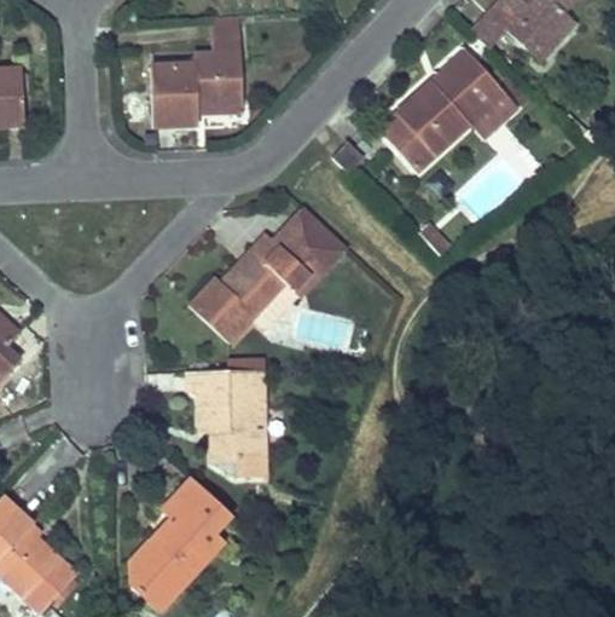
[(137,0),(131,4),(140,17),(149,17),(144,0),(137,0)]
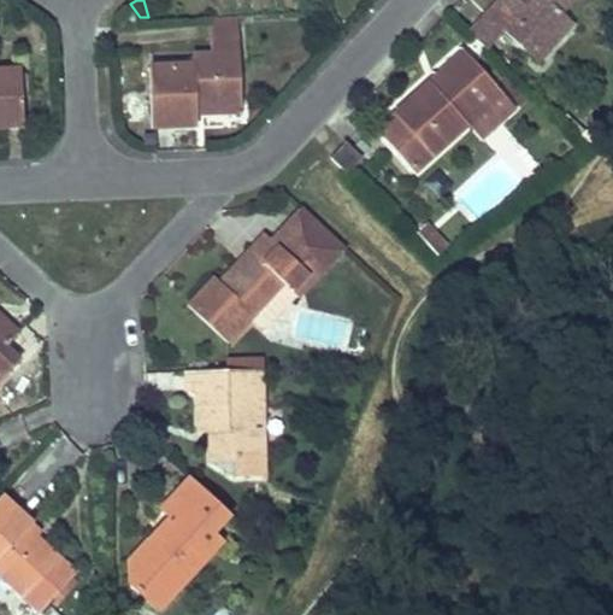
[(501,0),(489,13),(507,29),(531,51),(544,36),(553,44),(576,19),(564,7),(571,0),(534,0),(529,6),(522,0),(501,0)]
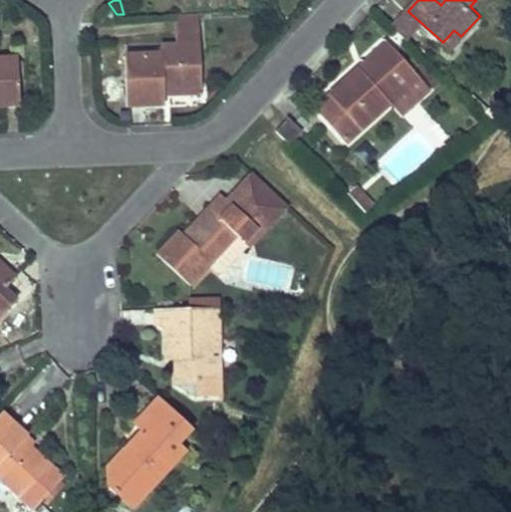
[(201,11),(182,11),(183,27),(202,26),(201,11)]
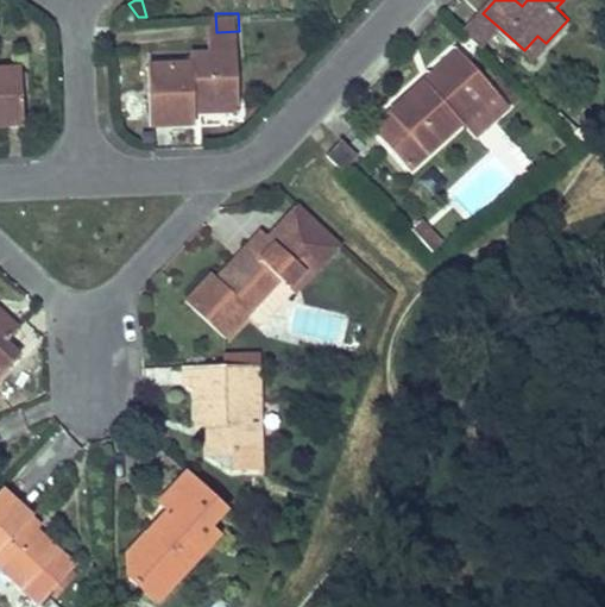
[(483,13),(466,31),(483,47),(500,29),(483,13)]
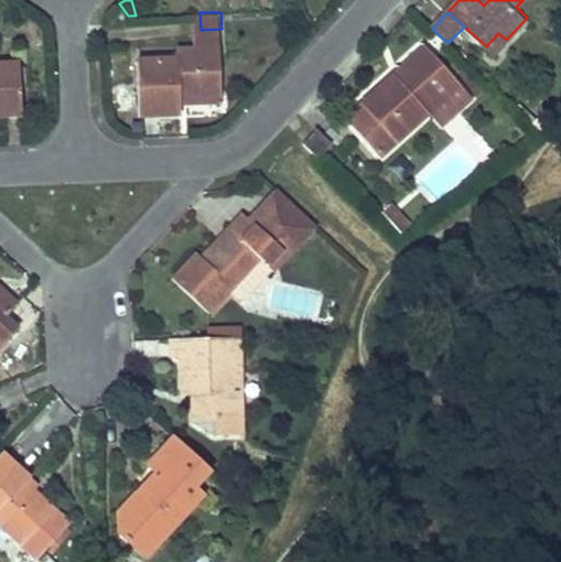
[(498,33),(486,46),(494,54),(506,40),(498,33)]
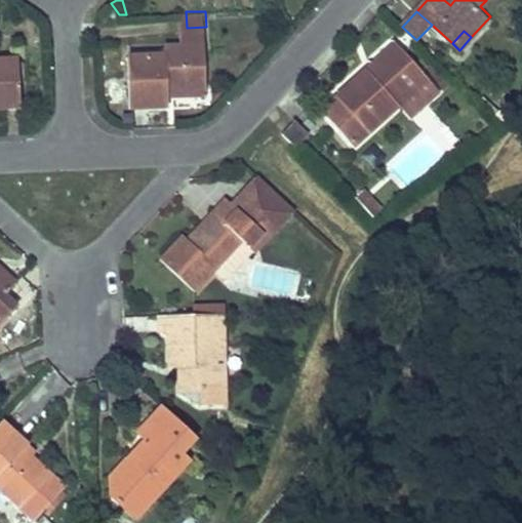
[(168,95),(168,88),(207,87),(206,34),(187,35),(183,35),(183,45),(166,46),(166,54),(129,55),(131,107),(169,106),(168,95)]
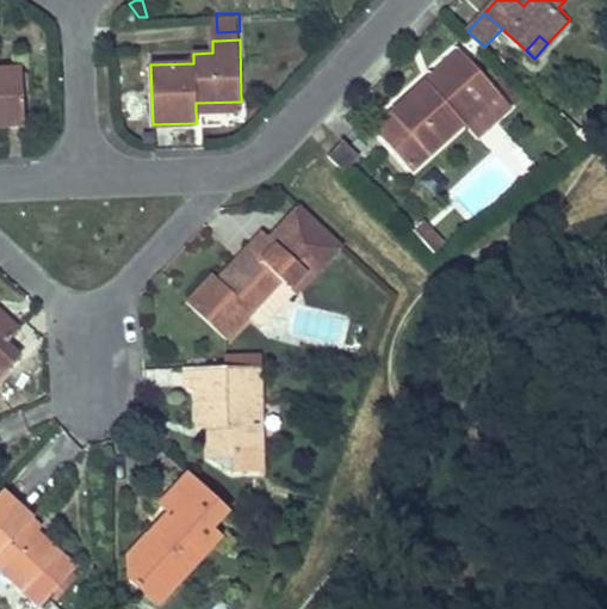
[(376,128),(409,165),(427,148),(432,153),(469,120),(500,92),(468,56),(441,81),(444,84),(437,91),(428,81),(376,128)]
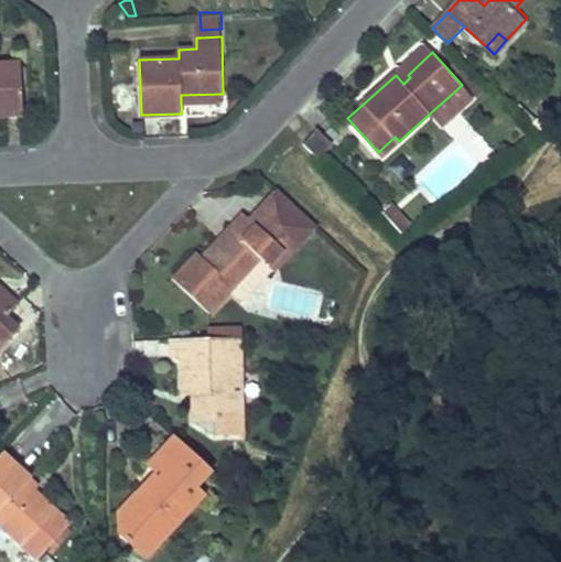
[(0,114),(23,114),(20,60),(0,61),(0,114)]
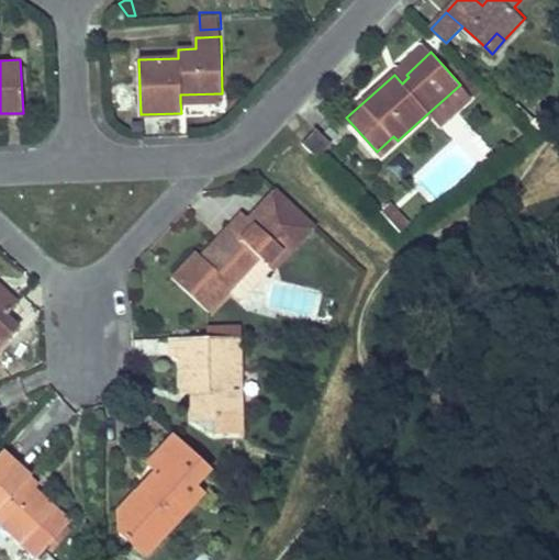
[(460,85),(432,110),(442,122),(471,97),(460,85)]
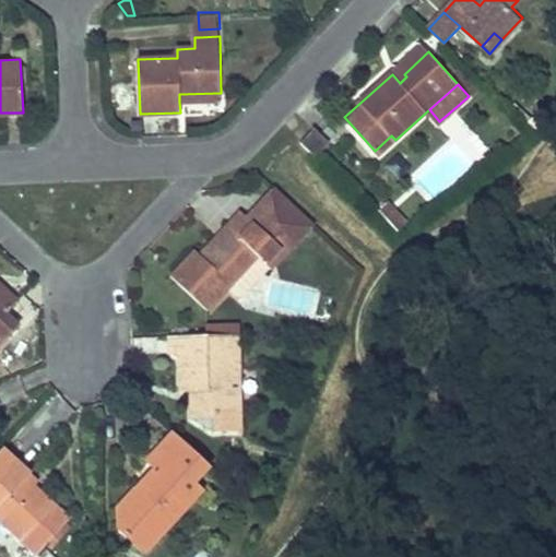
[(333,143),(317,127),(304,141),(320,156),(333,143)]
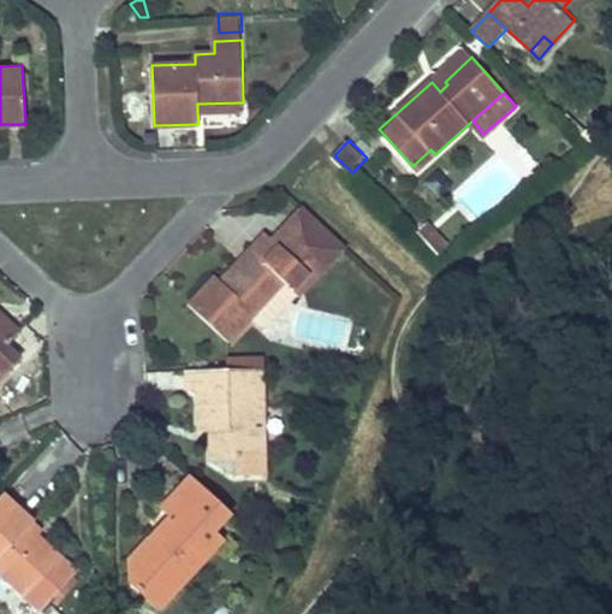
[(431,149),(413,166),(416,171),(435,154),(431,149)]
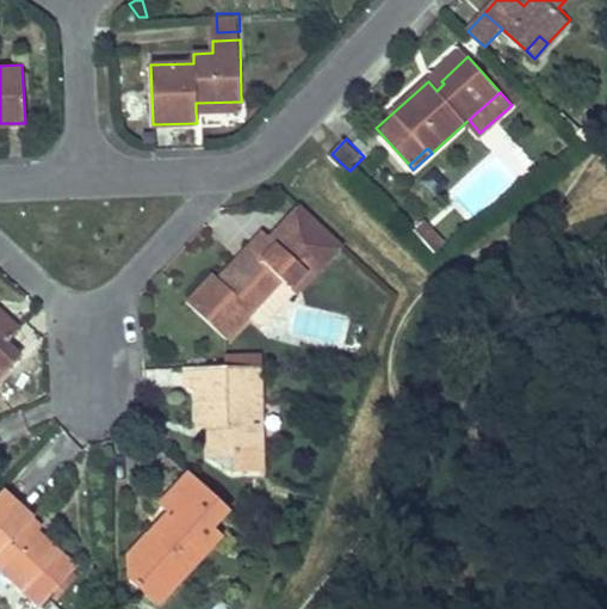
[(303,209),(276,239),(297,259),(324,229),(303,209)]
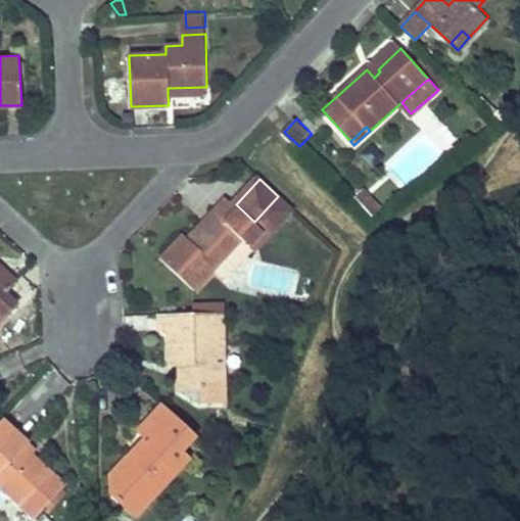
[(193,242),(188,237),(184,234),(162,256),(197,288),(217,268),(244,238),(251,245),(256,249),(293,210),(278,196),(254,222),(236,204),(227,196),(214,210),(219,216),(193,242)]
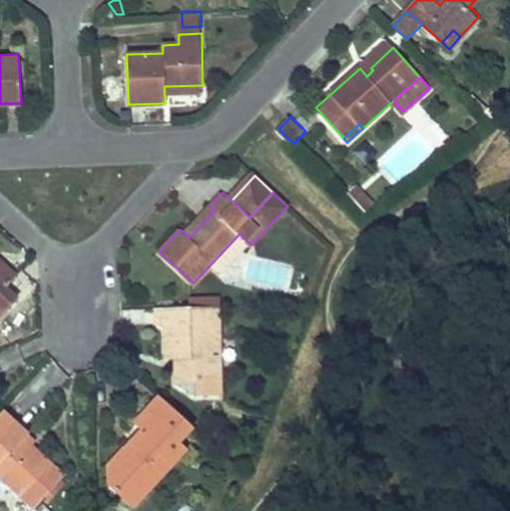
[(209,206),(184,232),(189,237),(214,211),(209,206)]
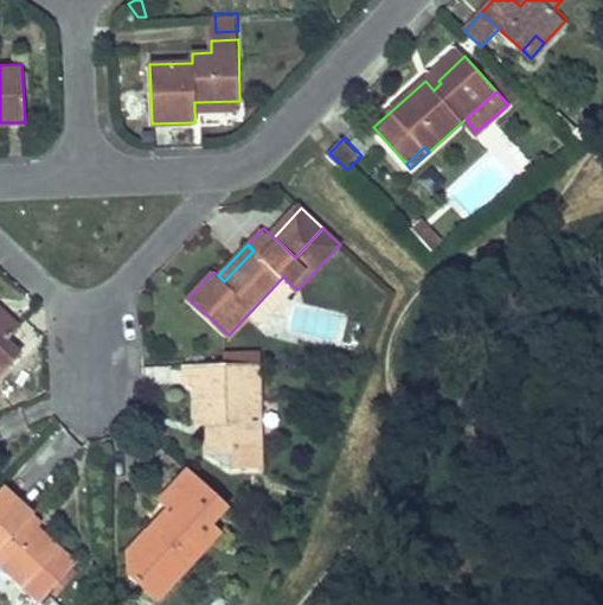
[(283,276),(251,311),(260,318),(292,285),(283,276)]
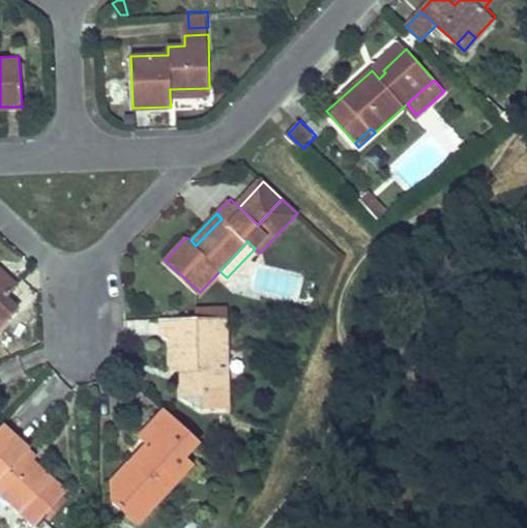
[(0,268),(0,284),(9,293),(17,285),(0,268)]
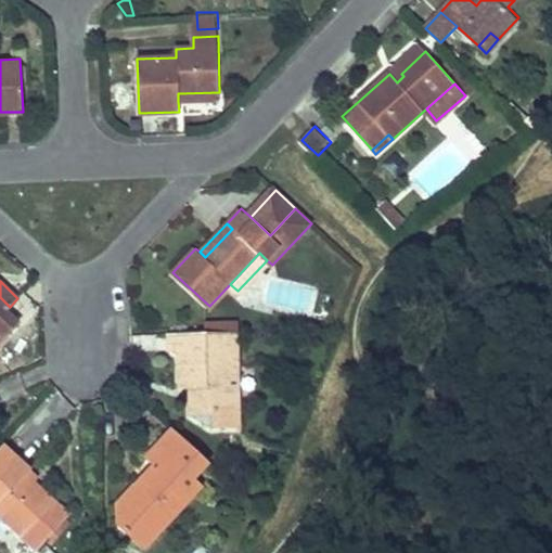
[(10,307),(0,297),(0,342),(17,323),(5,311),(10,307)]
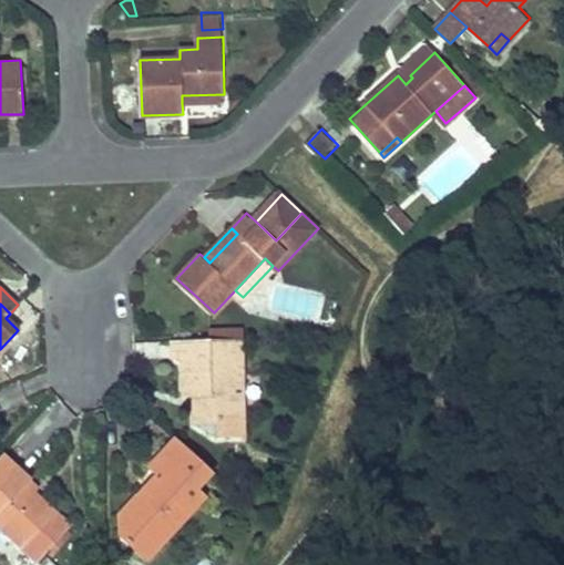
[(215,329),(215,340),(236,340),(243,339),(243,328),(215,329)]
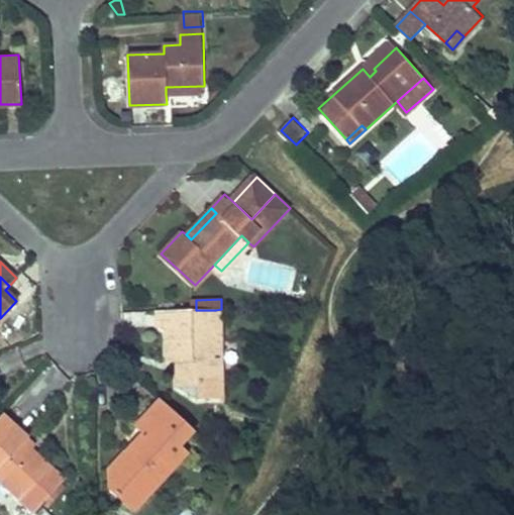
[(221,309),(215,310),(216,362),(223,363),(221,309)]
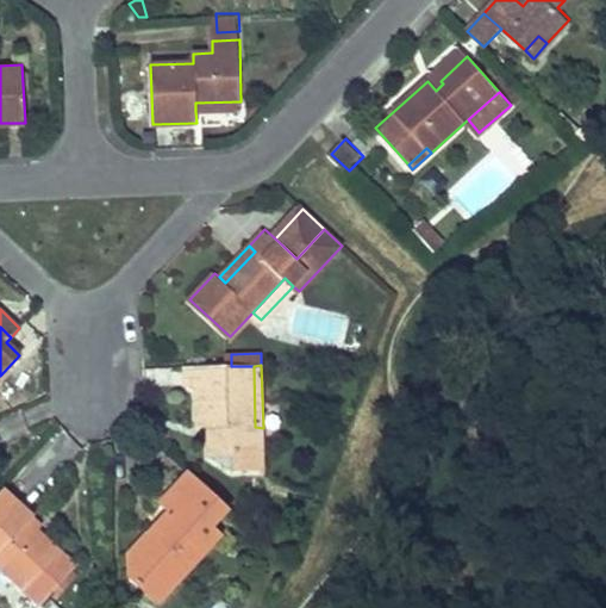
[(231,366),(188,367),(189,388),(201,388),(201,429),(212,428),(213,459),(233,458),(236,473),(263,472),(263,428),(255,427),(254,366),(231,366)]
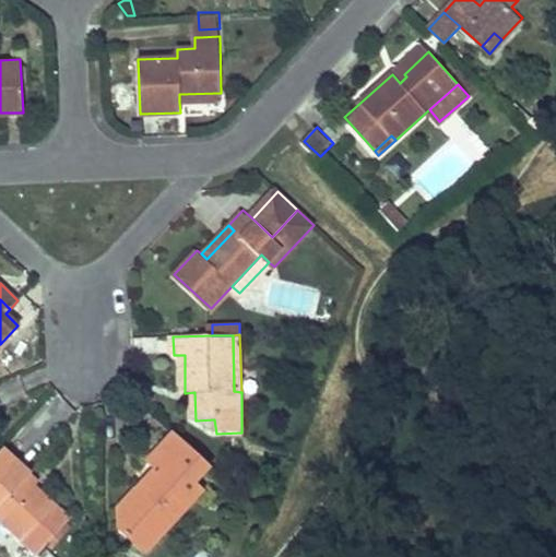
[(214,419),(196,421),(216,434),(214,419)]
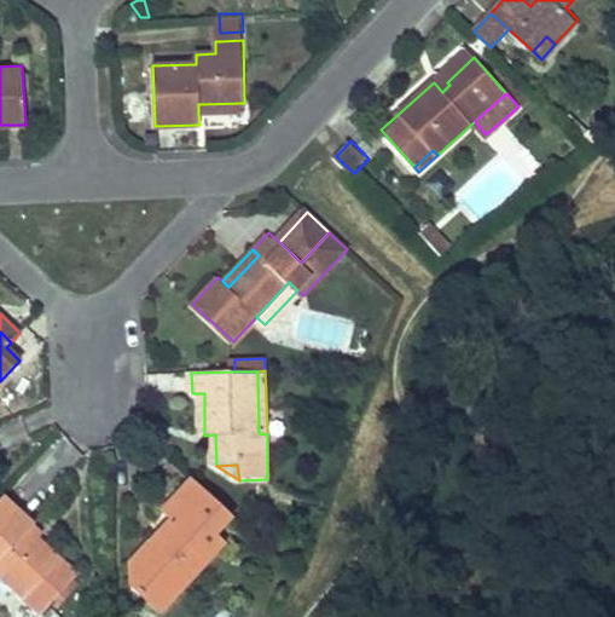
[(132,588),(141,597),(155,581),(167,593),(186,572),(192,578),(225,543),(216,535),(233,515),(193,479),(164,512),(173,520),(164,529),(172,536),(163,545),(156,537),(133,563),(132,588)]
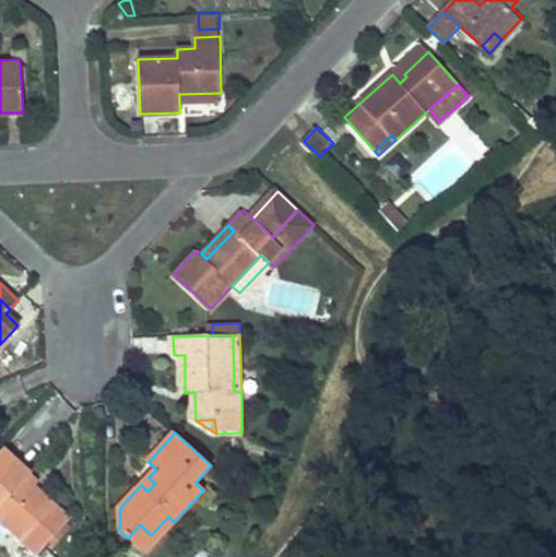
[(3,447),(0,449),(0,519),(38,554),(70,518),(34,485),(26,478),(31,472),(3,447)]
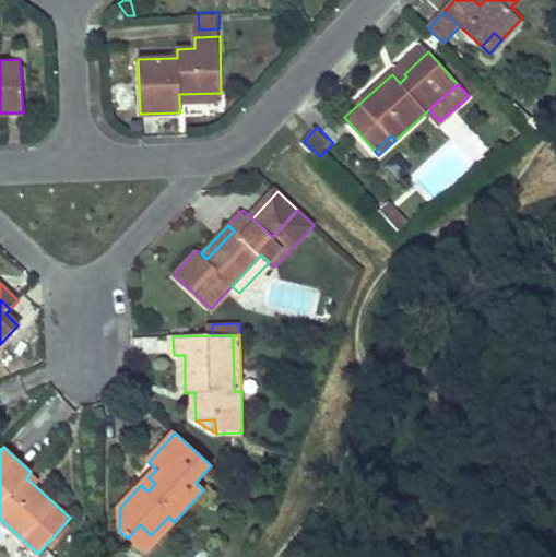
[(31,472),(26,478),(34,485),(39,480),(31,472)]
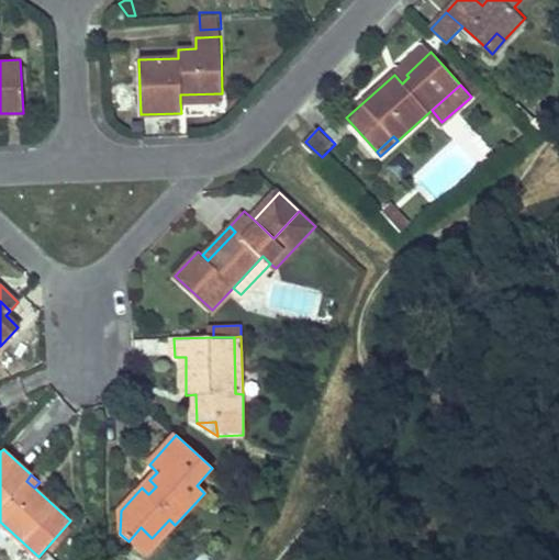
[(149,480),(142,488),(148,494),(156,486),(149,480)]
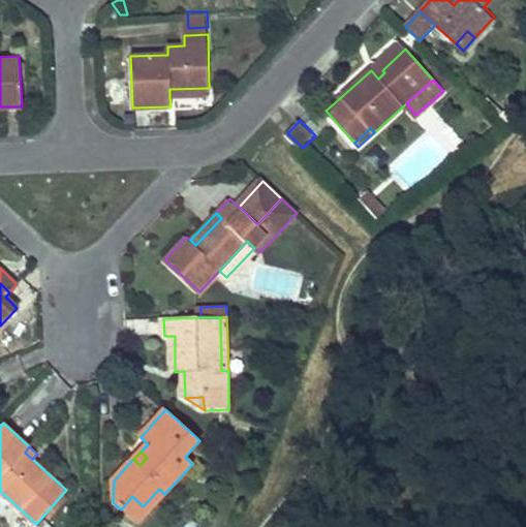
[(132,496),(121,509),(135,524),(164,494),(159,489),(143,506),(132,496)]
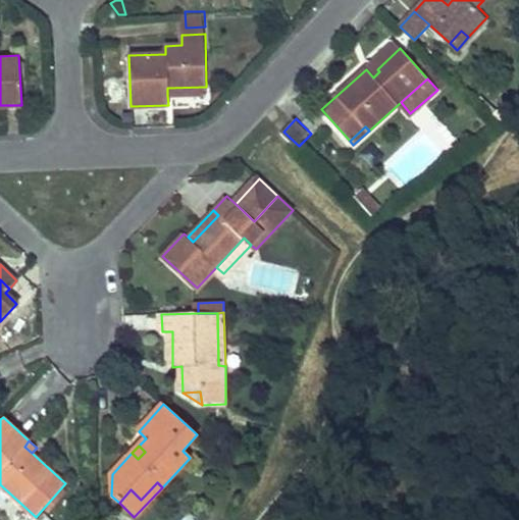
All buildings are outlined.
